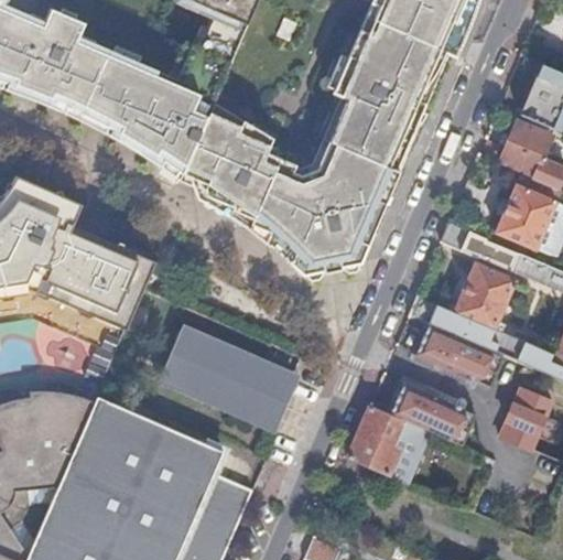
[(222,79),(230,60),(198,44),(193,42),(175,83),(152,74),(153,70),(78,36),(84,23),(51,9),(44,22),(30,15),(22,12),(11,8),(4,4),(7,0),(0,0),(0,79),(1,79),(9,83),(31,90),(64,105),(87,115),(112,128),(164,159),(180,169),(183,172),(208,111),(213,101),(222,79)]
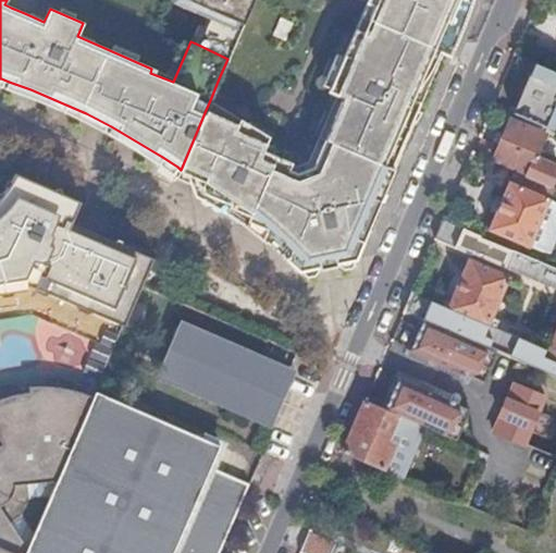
[(292,252),(301,261),(350,252),(356,238),(361,225),(374,196),(387,164),(385,164),(392,148),(402,125),(408,128),(409,127),(419,101),(414,99),(418,86),(421,87),(424,84),(431,73),(440,54),(443,49),(435,46),(441,33),(448,36),(461,32),(464,26),(472,2),(472,0),(365,0),(368,1),(380,7),(374,20),(368,35),(363,33),(353,57),(345,53),(330,89),(344,96),(314,166),(296,173),(288,169),(291,163),(262,150),(269,135),(238,118),(236,123),(206,110),(181,170),(204,180),(201,185),(205,193),(230,204),(230,207),(249,216),(247,219),(247,220),(267,229),(262,237),(281,253),(288,259),(289,256),(292,252)]
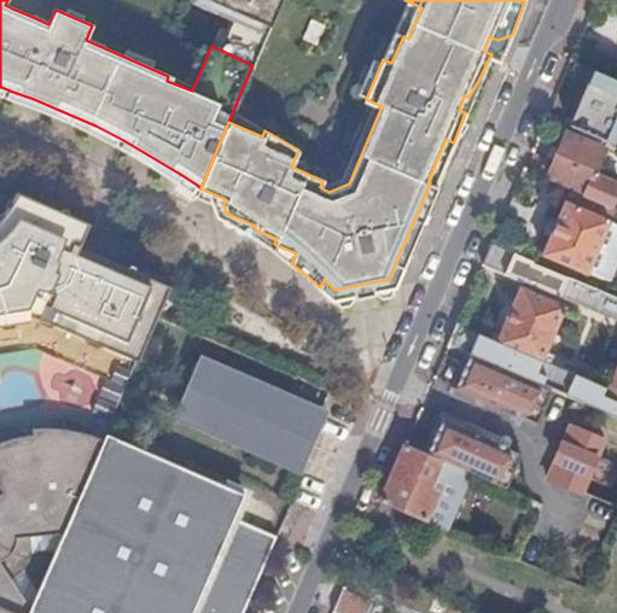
[(210,0),(234,10),(217,48),(252,65),(279,0),(210,0)]
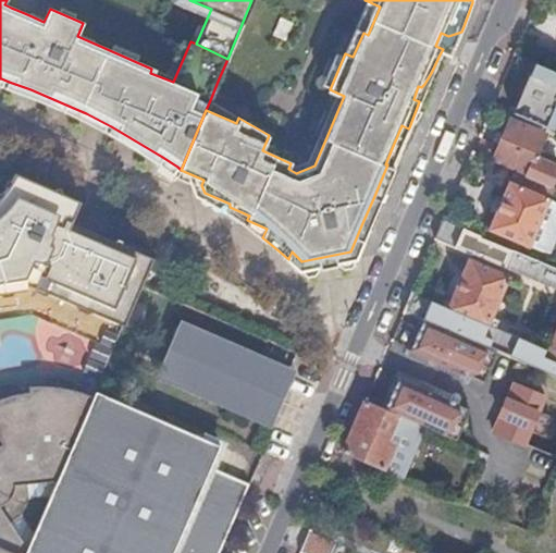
[(380,7),(368,1),(345,53),(353,57),(363,33),(368,35),(374,20),(380,7)]
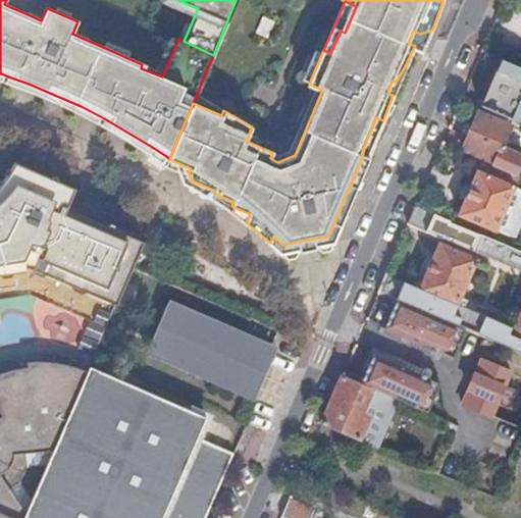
[(408,43),(415,46),(423,52),(432,30),(420,34),(413,31),(408,43)]
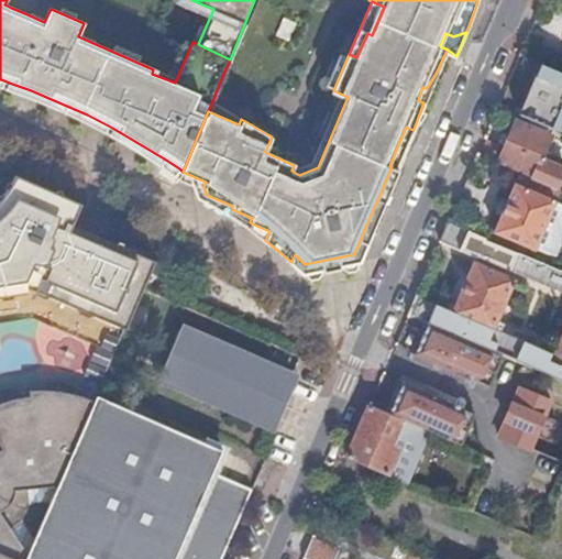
[(561,70),(540,62),(519,111),(554,127),(559,129),(561,121),(561,70)]
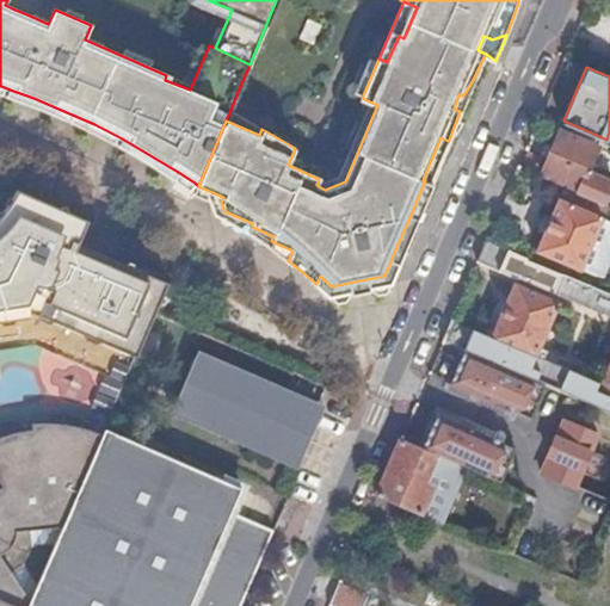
[(66,119),(69,113),(34,98),(10,90),(6,97),(43,109),(66,119)]
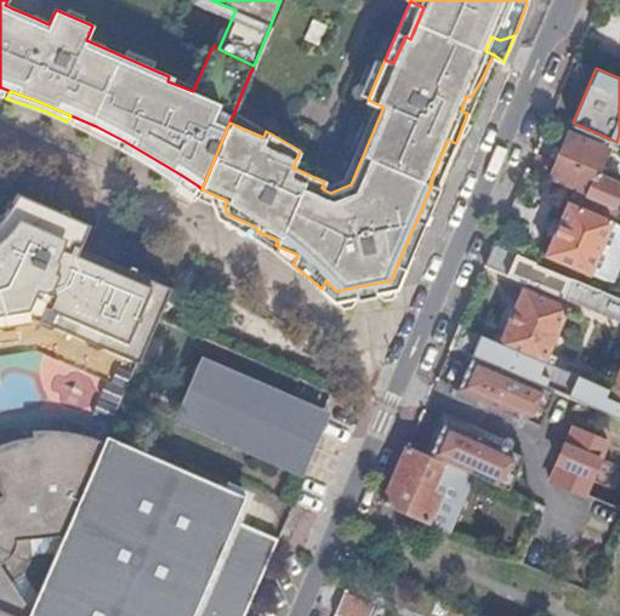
[(263,137),(266,131),(234,112),(229,123),(263,137)]
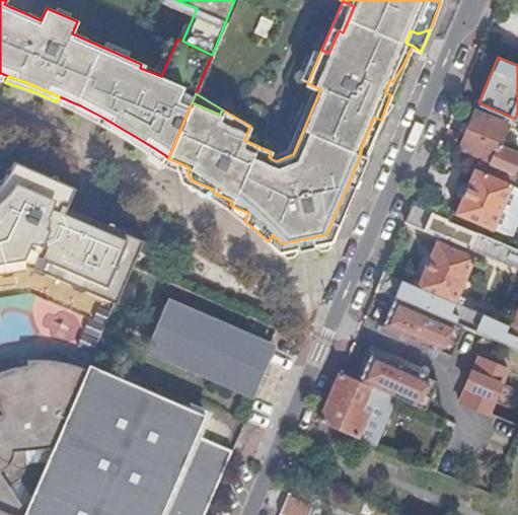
[(508,123),(474,108),(458,144),(492,159),(491,163),(512,172),(517,158),(517,153),(515,144),(501,138),(508,123)]
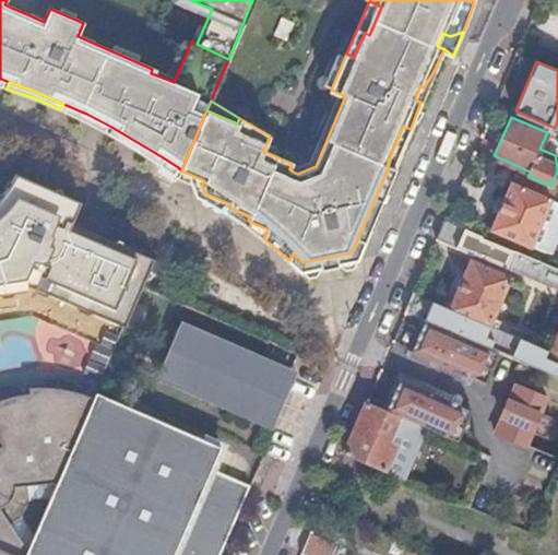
[(159,163),(163,157),(111,127),(109,133),(129,144),(159,163)]
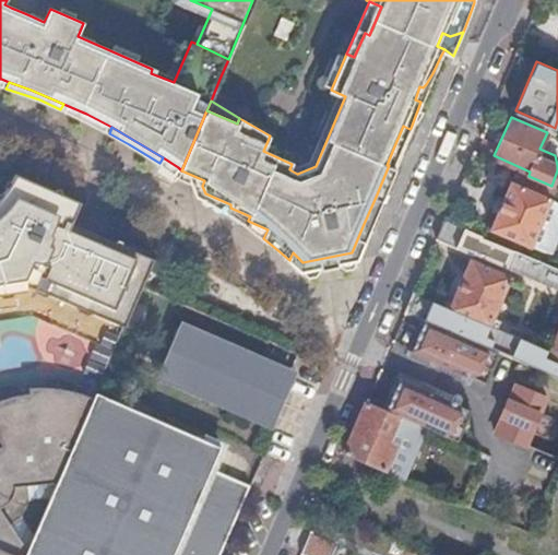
[(389,165),(396,169),(402,153),(393,149),(387,165),(389,165)]
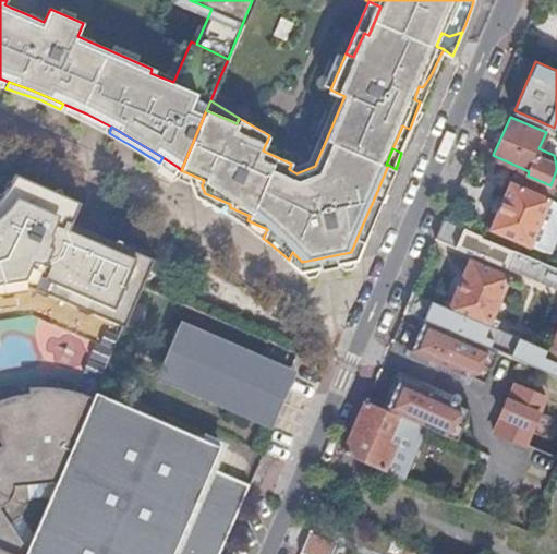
[(375,196),(382,200),(396,169),(388,165),(375,196)]
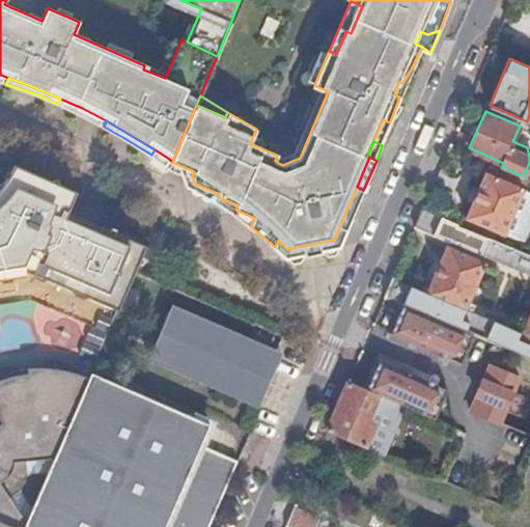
[(489,161),(483,171),(529,191),(529,178),(524,176),(502,167),(489,161)]
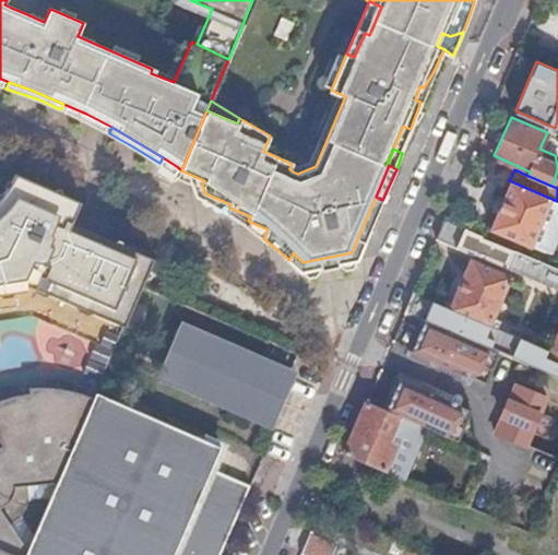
[(138,295),(150,267),(149,267),(152,257),(91,231),(72,222),(75,214),(79,207),(76,205),(79,199),(51,188),(37,181),(15,173),(2,192),(0,196),(0,293),(25,290),(27,286),(28,284),(123,326),(138,295)]
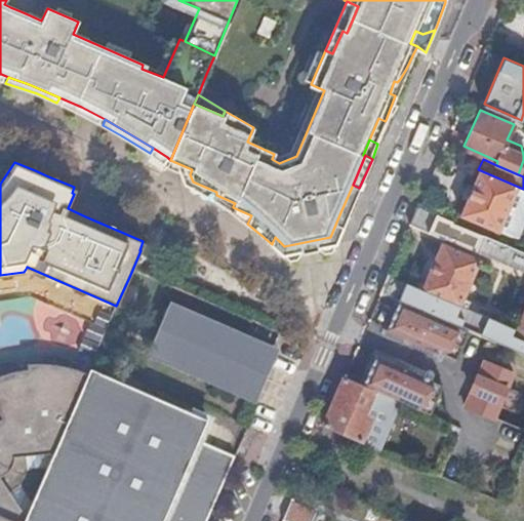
[(523,189),(478,169),(459,213),(497,230),(498,228),(517,235),(523,218),(523,189)]
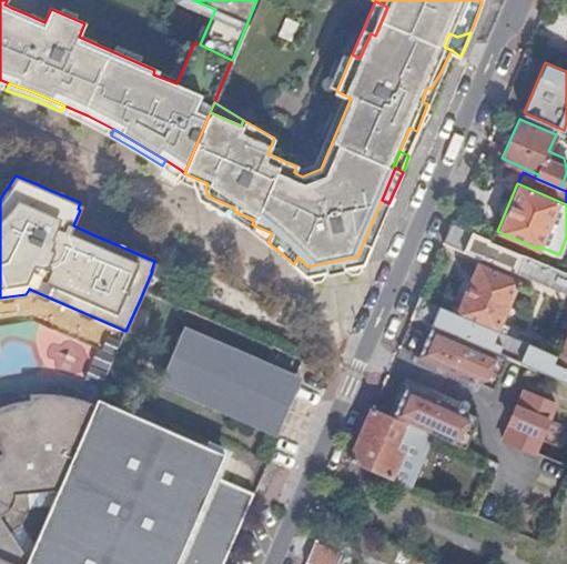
[(368,230),(376,232),(388,203),(382,200),(368,230)]
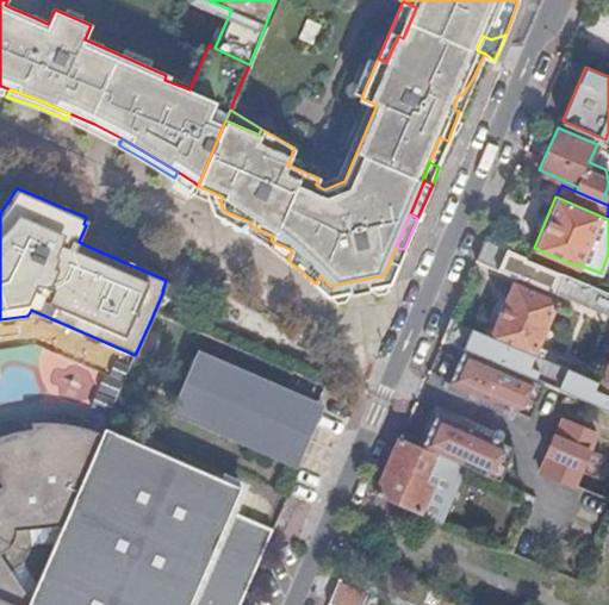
[(608,292),(485,238),(476,260),(515,276),(516,274),(600,312),(601,311),(608,313),(608,362),(597,391),(592,390),(596,381),(541,357),(545,349),(536,345),(557,300),(513,282),(489,336),(451,319),(442,337),(557,387),(608,410),(608,292)]
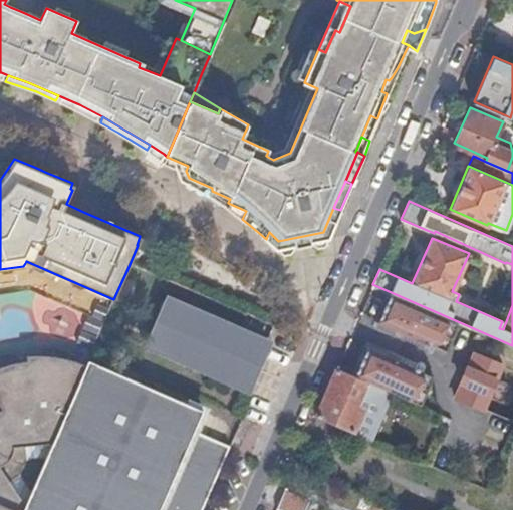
[(333,208),(328,220),(335,222),(340,210),(333,208)]
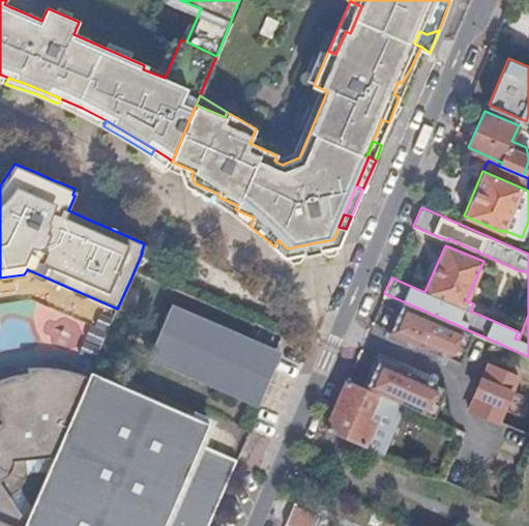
[(294,255),(297,254),(330,247),(333,239),(287,249),(290,251),(294,255)]
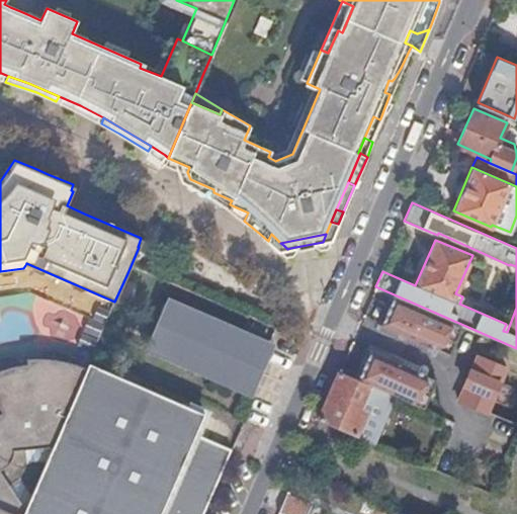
[(375,286),(364,313),(461,355),(472,329),(375,286)]
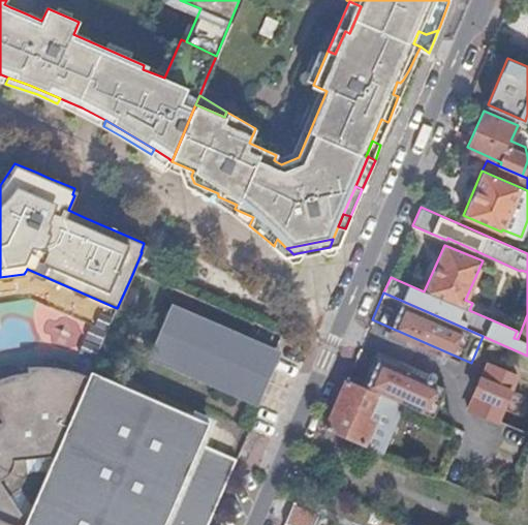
[(172,304),(159,332),(269,378),(271,375),(266,372),(276,349),(172,304)]
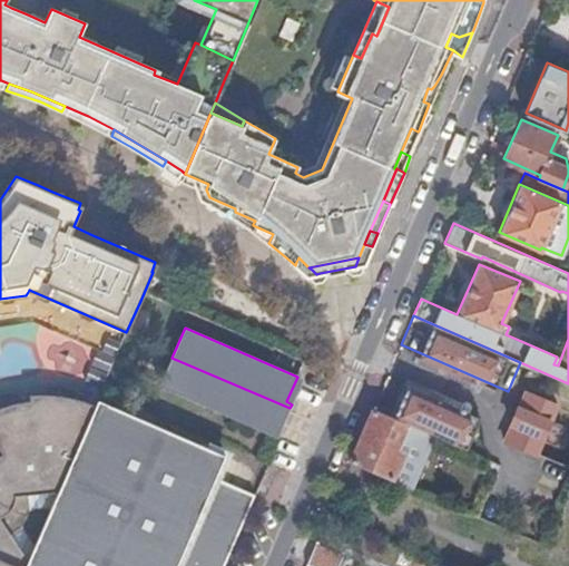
[(277,436),(290,408),(172,358),(160,384),(198,400),(202,393),(255,418),(253,425),(277,436)]
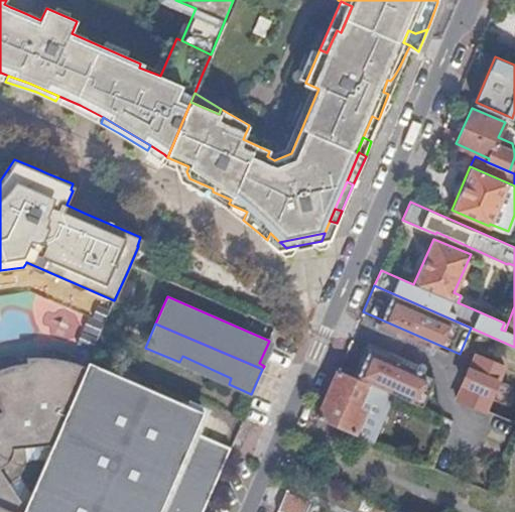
[(428,408),(439,382),(349,343),(338,369),(391,392),(428,408)]
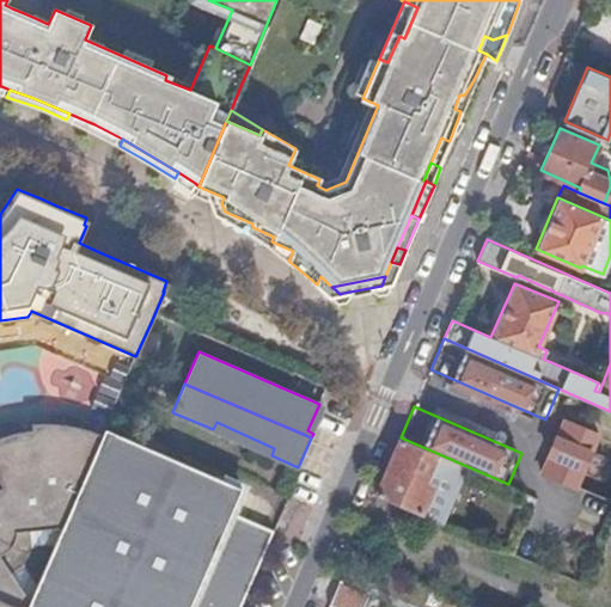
[(592,415),(576,409),(572,422),(586,428),(592,415)]
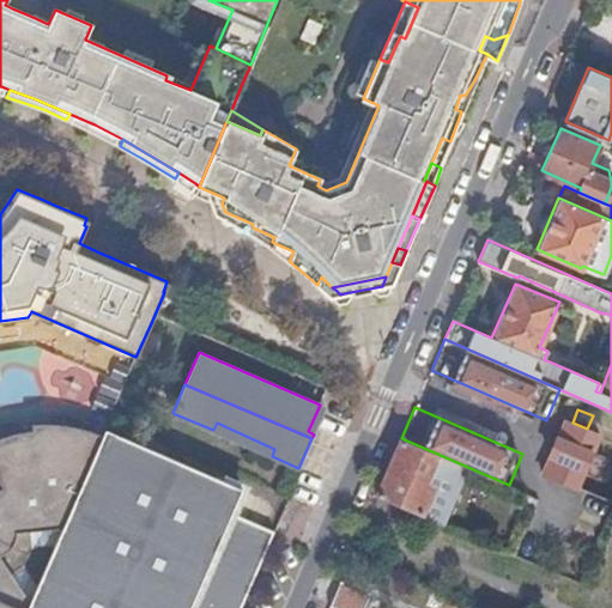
[(543,472),(575,485),(598,433),(587,429),(573,423),(570,421),(563,439),(557,437),(551,451),(550,454),(544,468),(543,472)]
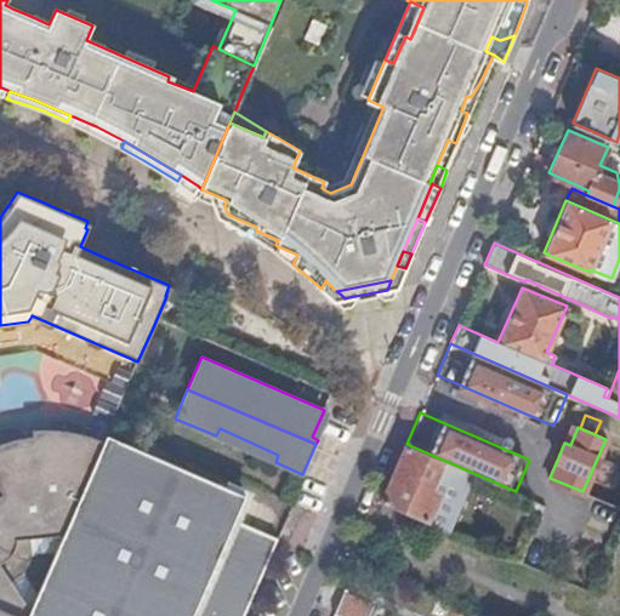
[(0,615),(28,615),(40,589),(64,534),(89,478),(104,441),(96,438),(81,433),(64,431),(47,429),(33,429),(34,437),(12,440),(0,444),(0,489),(3,494),(0,495),(0,615)]
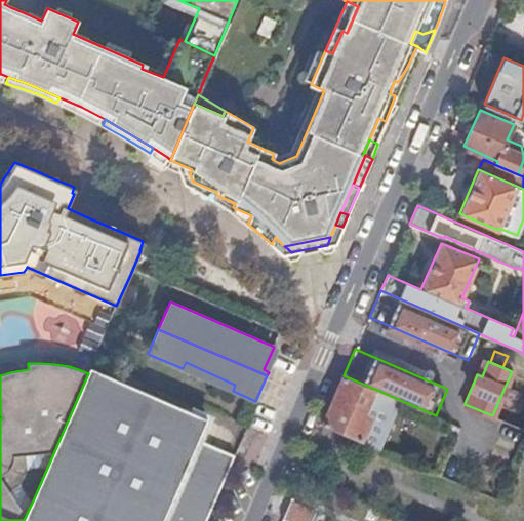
[(24,520),(207,520),(209,518),(236,455),(200,440),(209,418),(90,367),(88,373),(75,404),(54,451),(34,498),(24,520)]
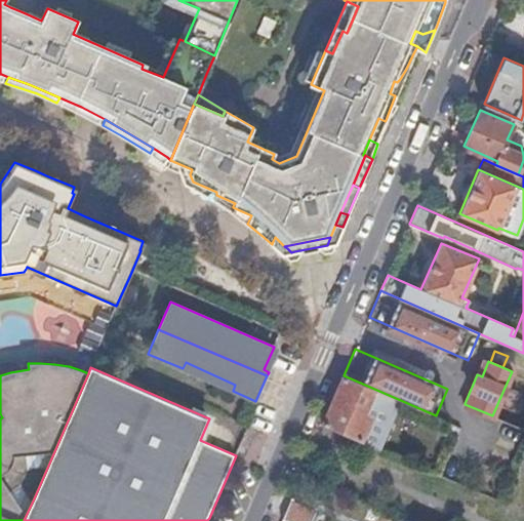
[(323,423),(379,446),(398,399),(344,375),(323,423)]
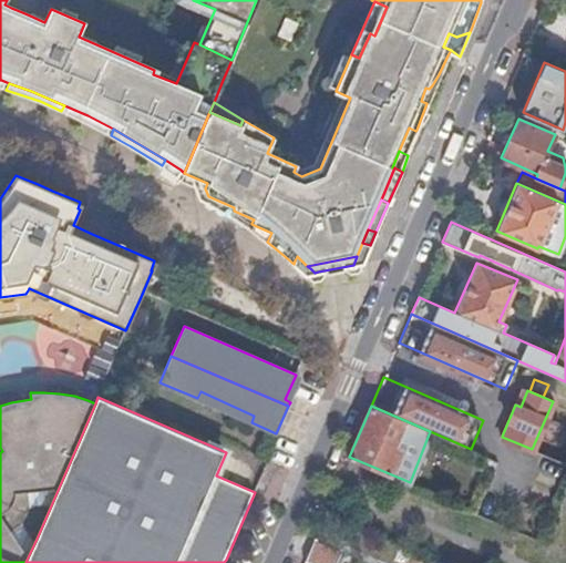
[(306,559),(316,562),(336,562),(341,551),(314,539),(306,559)]
